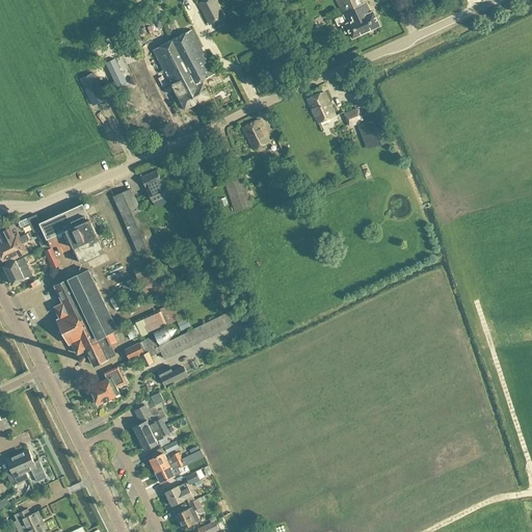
[(216,0),(203,0),(197,3),(209,26),(225,17),(216,0)]
